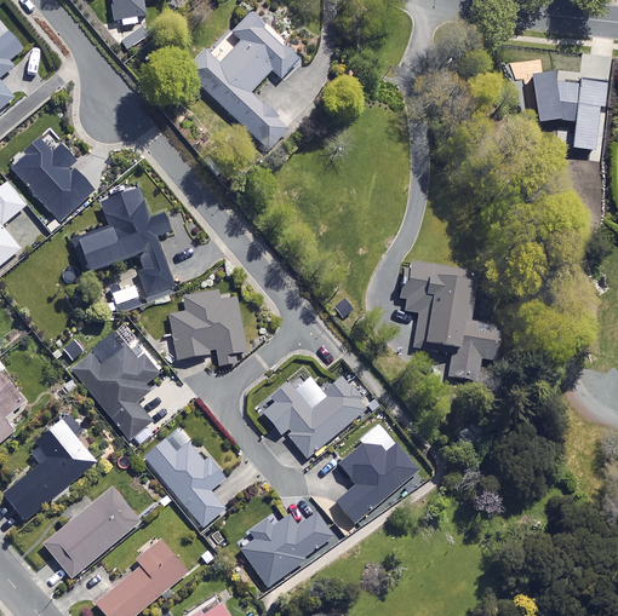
[(110,0),(114,22),(122,21),(122,26),(137,23),(137,16),(150,15),(149,0),(110,0)]
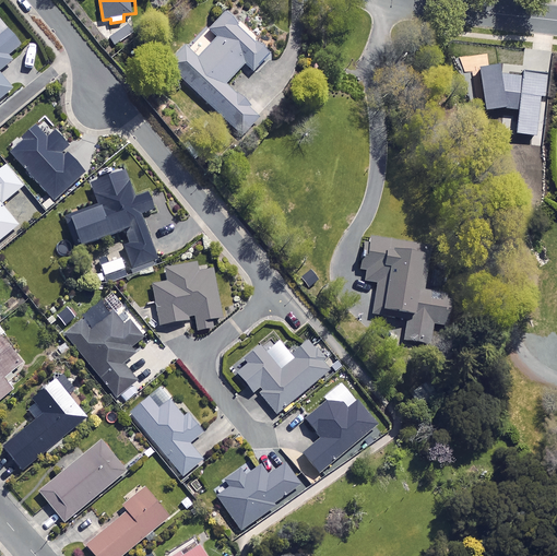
[(238,23),(241,19),(229,6),(172,64),(243,134),(260,116),(225,82),(246,61),(253,69),(269,54),(238,23)]
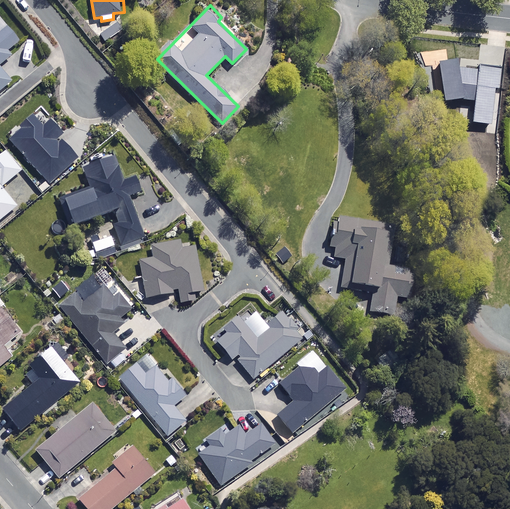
[(20,38),(1,15),(0,16),(0,90),(13,80),(0,65),(13,54),(8,49),(20,38)]
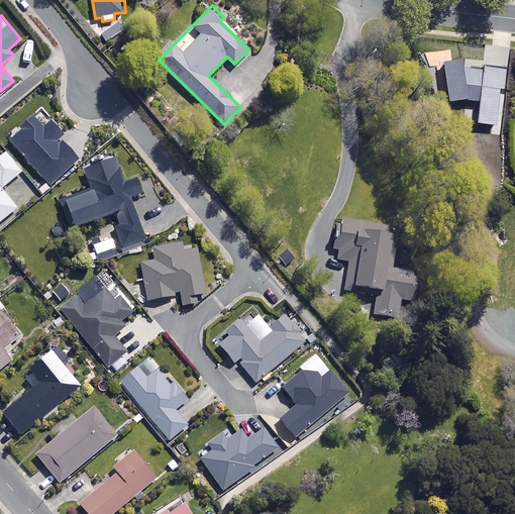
[(44,127),(34,117),(9,140),(52,185),(79,159),(60,138),(64,134),(52,121),(44,127)]
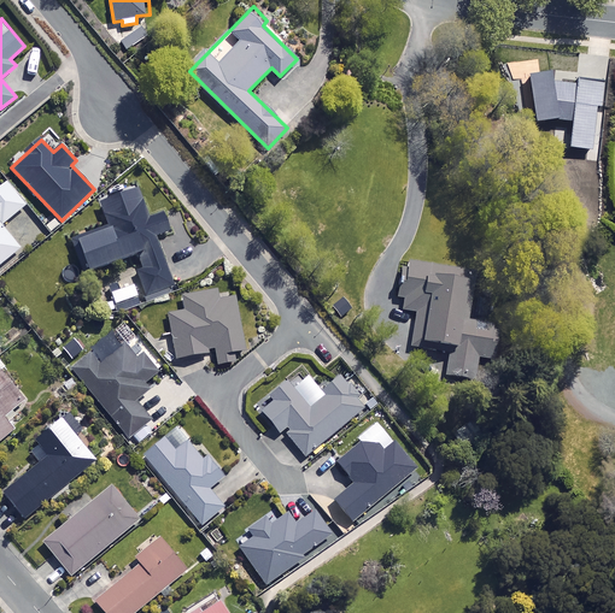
[(25,202),(6,180),(0,184),(0,261),(22,245),(3,222),(25,202)]
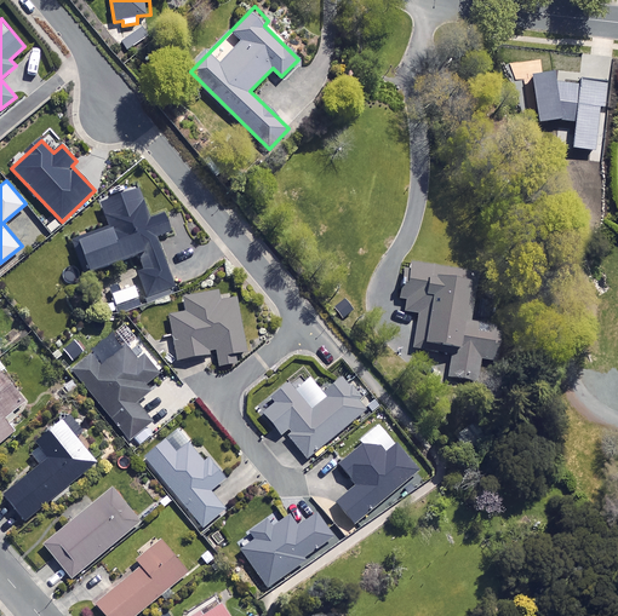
[(150,219),(138,189),(101,203),(109,228),(76,241),(89,274),(138,255),(144,270),(138,272),(147,297),(175,286),(156,239),(171,232),(164,214),(150,219)]
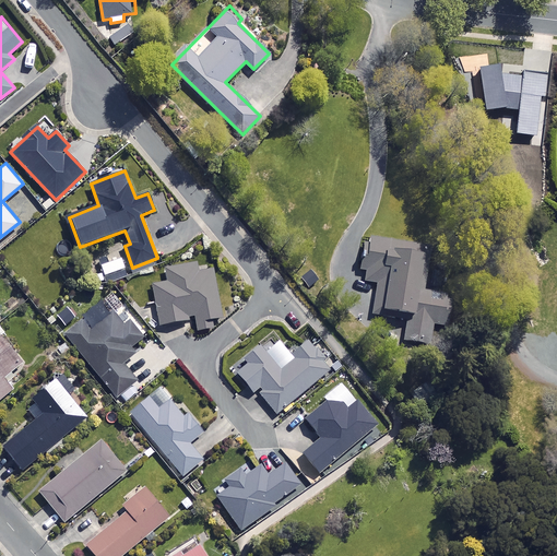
[(435,244),(366,235),(362,268),(367,269),(366,280),(378,282),(374,308),(409,312),(405,339),(433,342),(435,321),(448,323),(451,298),(428,295),(435,244)]
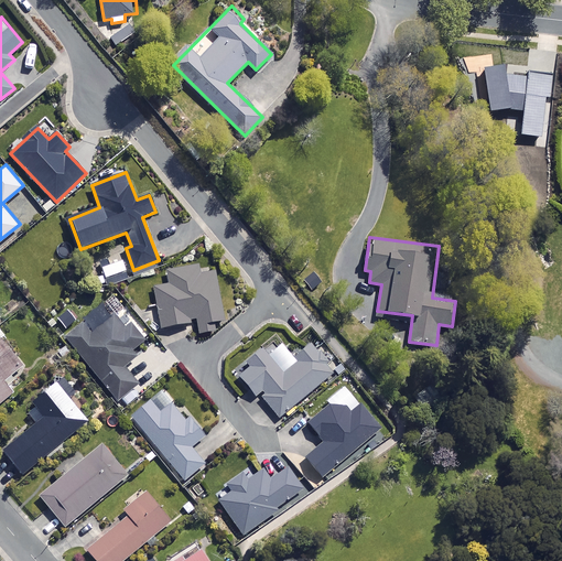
[(192,317),(197,316),(200,332),(216,328),(215,321),(226,319),(216,270),(201,273),(197,261),(166,267),(170,283),(154,286),(162,326),(193,321),(192,317)]
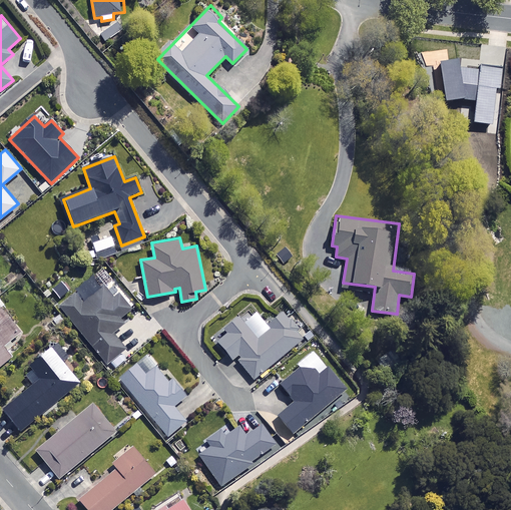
[(115,247),(112,239),(95,245),(98,255),(115,247)]
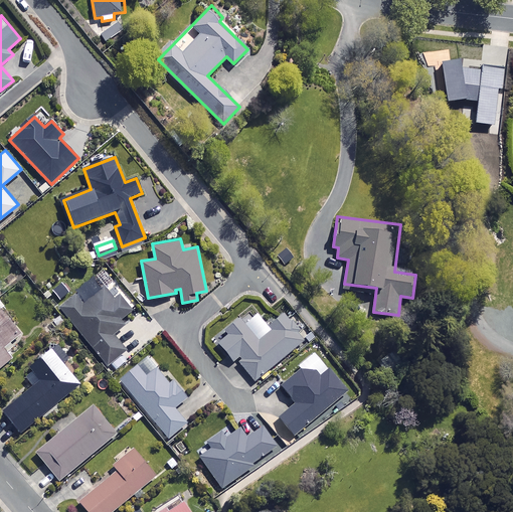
[(57,303),(110,364),(129,348),(115,332),(126,323),(122,319),(133,309),(118,292),(112,297),(92,274),(86,280),(82,277),(73,285),(76,287),(57,303)]
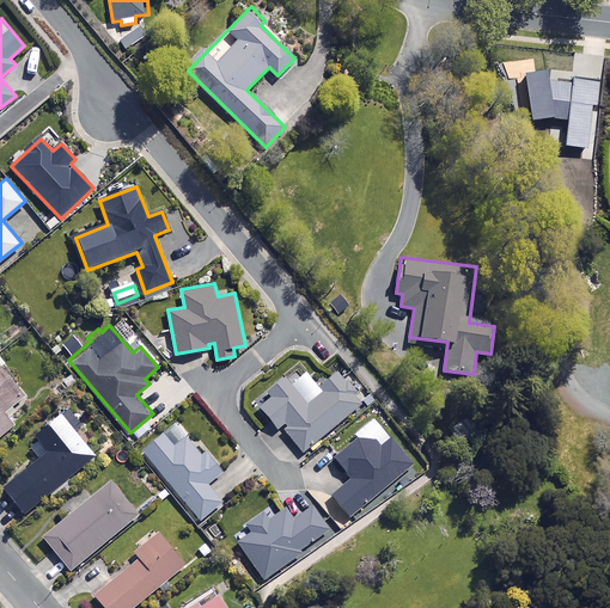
[(24,395),(0,364),(0,434),(13,424),(2,412),(24,395)]
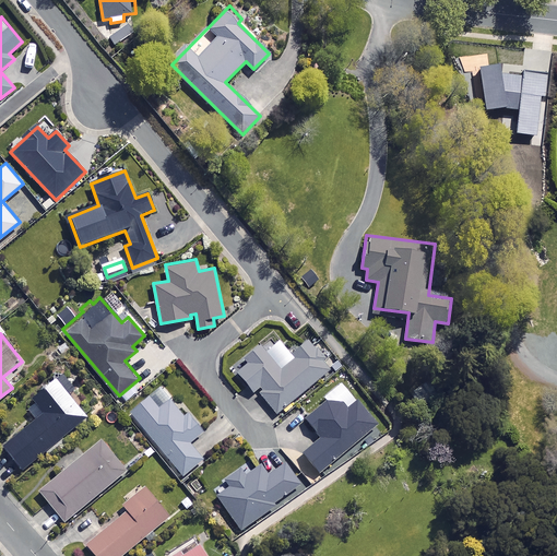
[(234,368),(252,391),(260,385),(263,389),(260,392),(276,412),(331,367),(324,358),(327,356),(317,345),(315,347),(308,339),(292,352),(295,357),(286,365),(268,341),(234,368)]
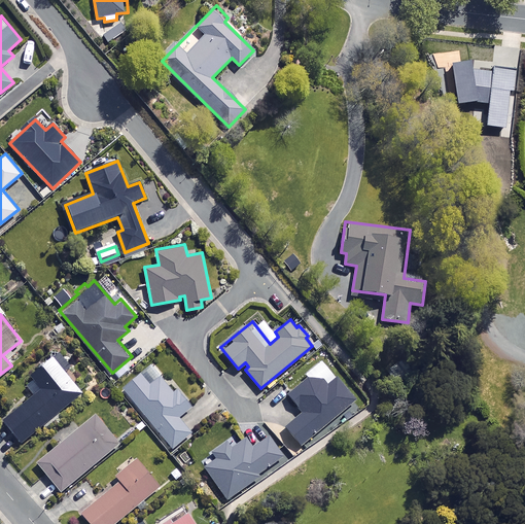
[(3,419),(22,442),(45,422),(48,424),(63,413),(60,410),(82,392),(53,356),(31,375),(41,387),(3,419)]
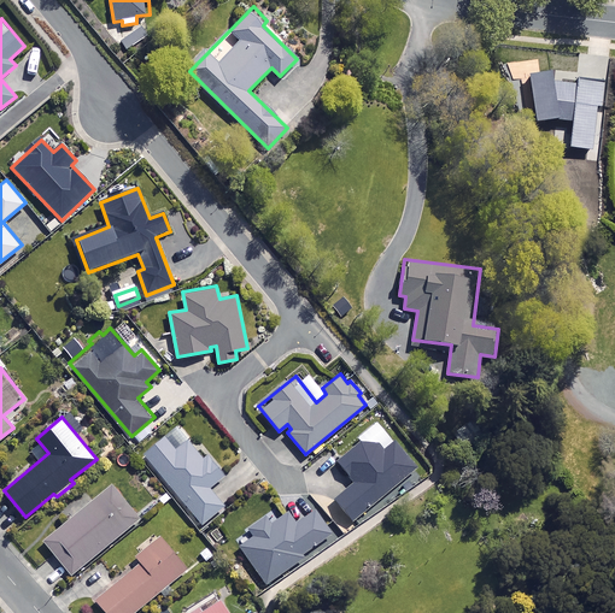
[(175,449),(163,435),(142,452),(203,523),(226,505),(210,487),(224,475),(206,452),(203,454),(188,438),(175,449)]
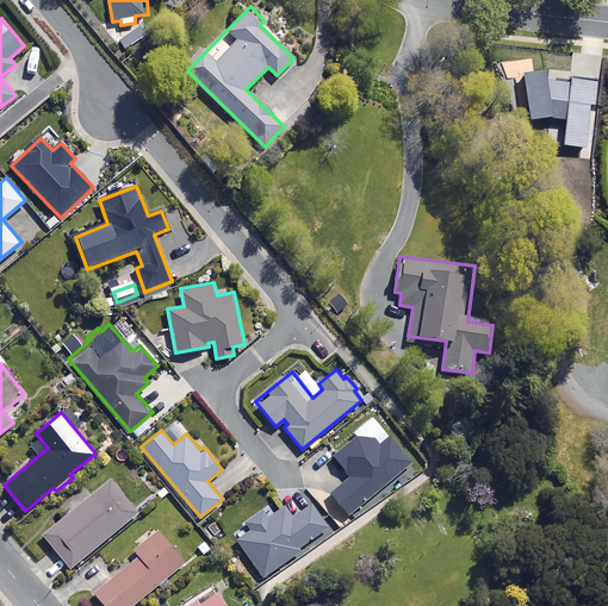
[(372,437),(358,436),(334,456),(351,476),(332,493),(340,503),(333,508),(342,520),(411,461),(390,436),(379,444),(372,437)]
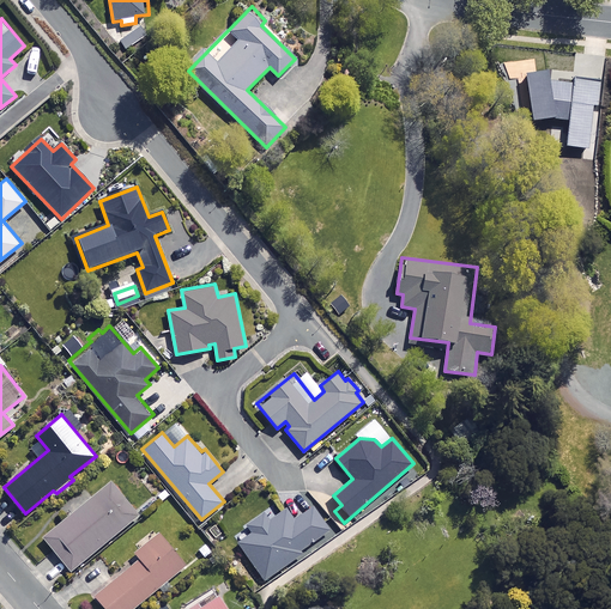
[(139,515),(112,482),(44,537),(71,570),(139,515)]
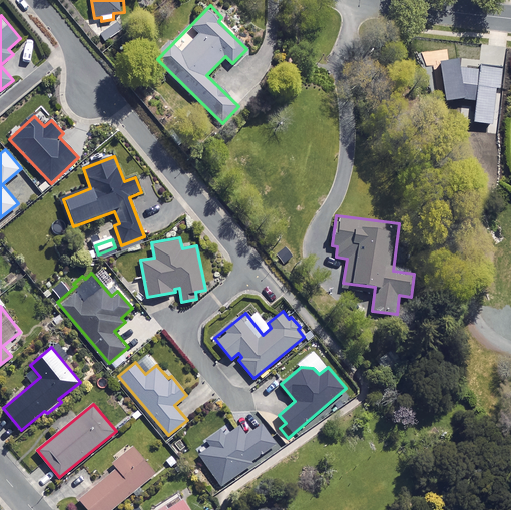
[(239,426),(233,430),(228,424),(207,439),(211,445),(199,453),(221,485),(253,463),(251,460),(279,442),(265,422),(245,435),(239,426)]
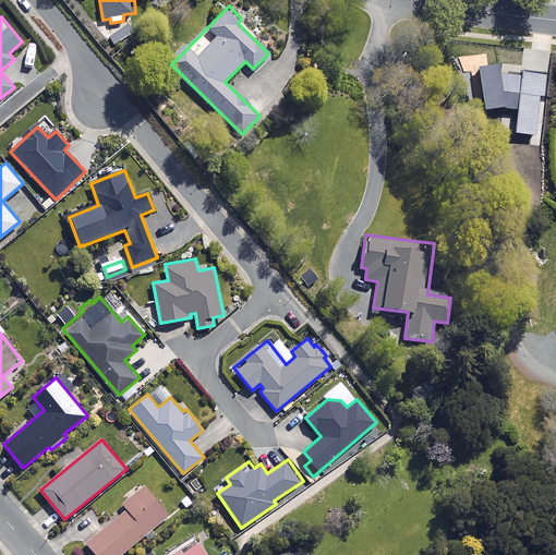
[(118,554),(171,511),(148,483),(123,504),(128,509),(87,543),(96,554),(118,554)]
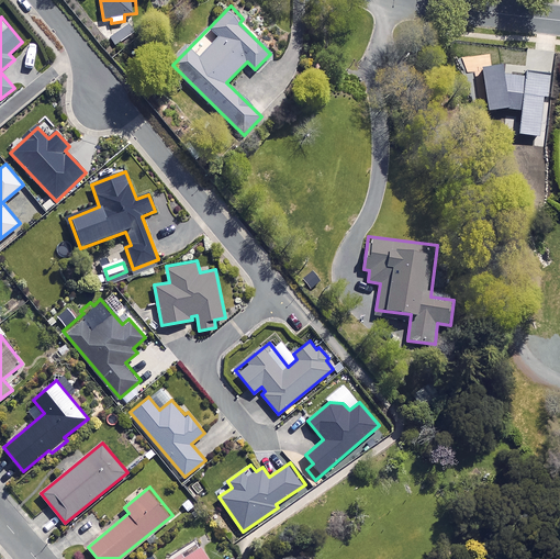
[(208,558),(200,547),(180,558),(208,558)]
